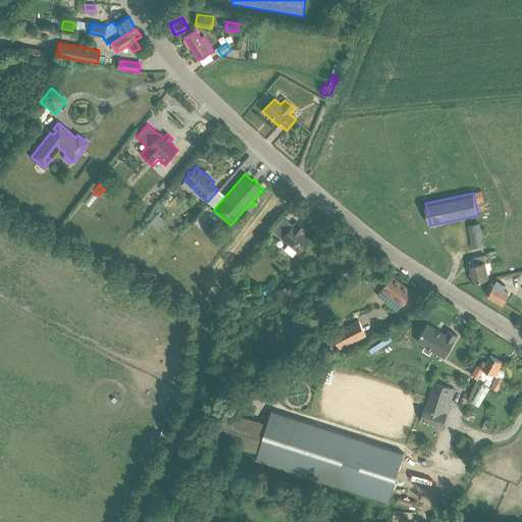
[(157,213),(149,222),(157,228),(164,219),(157,213)]
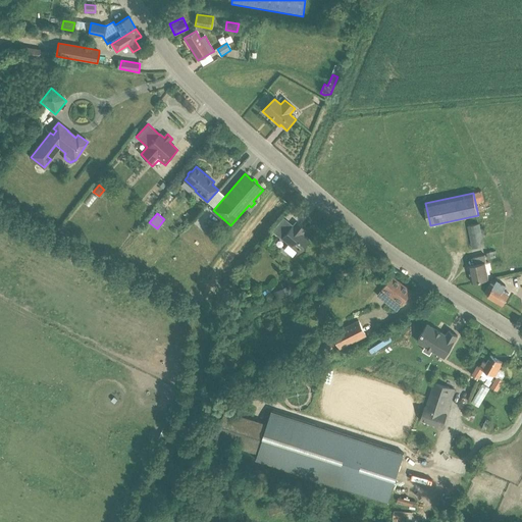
[(297,255),(309,241),(302,233),(305,230),(296,222),(293,225),(281,239),(297,251),(295,253),(297,255)]
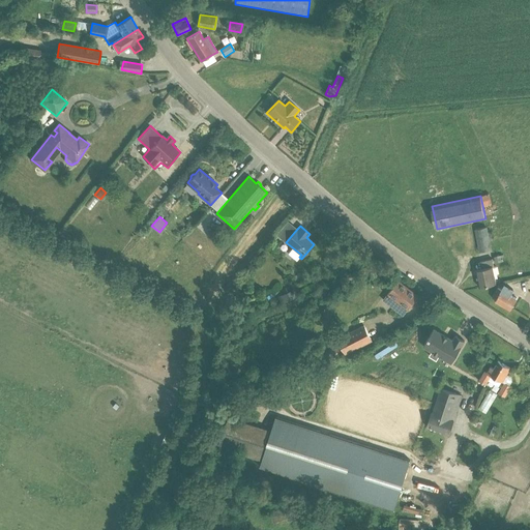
[(491,232),(488,233),(487,227),(476,230),(480,252),(492,249),(490,240),(493,240),(491,232)]
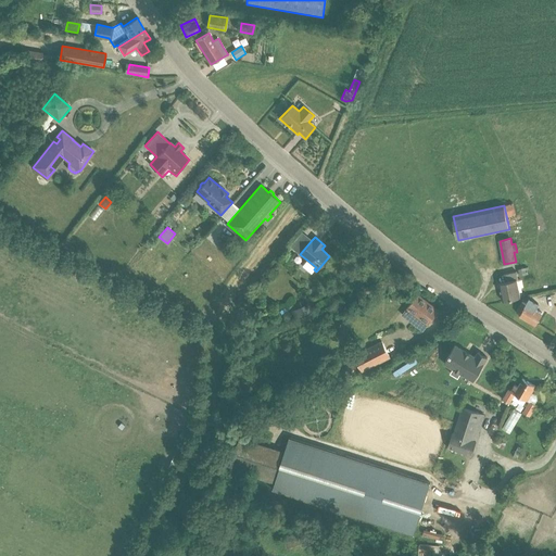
[(173,256),(177,250),(169,243),(164,249),(173,256)]
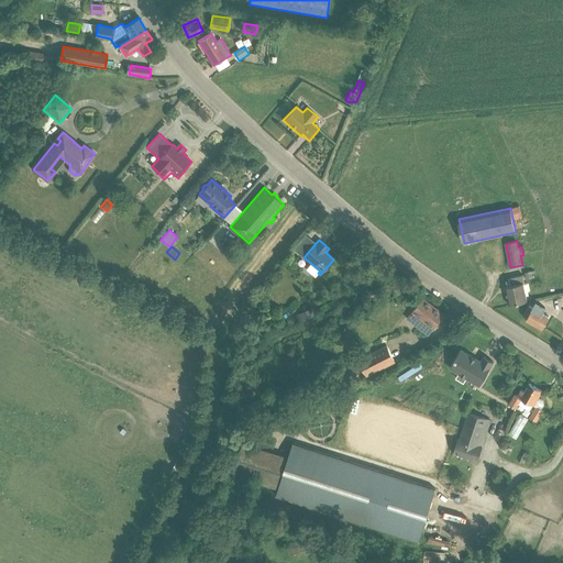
[(537,277),(536,271),(526,273),(527,279),(537,277)]
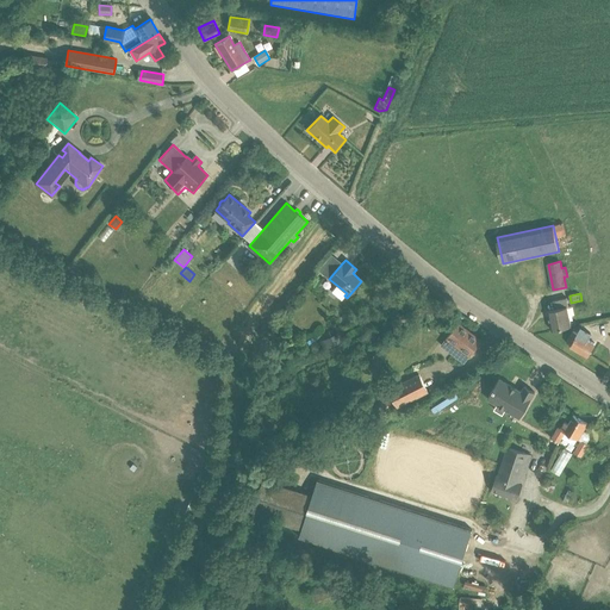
[(553,302),(554,310),(547,311),(551,330),(572,327),(567,307),(568,307),(567,298),(553,302)]
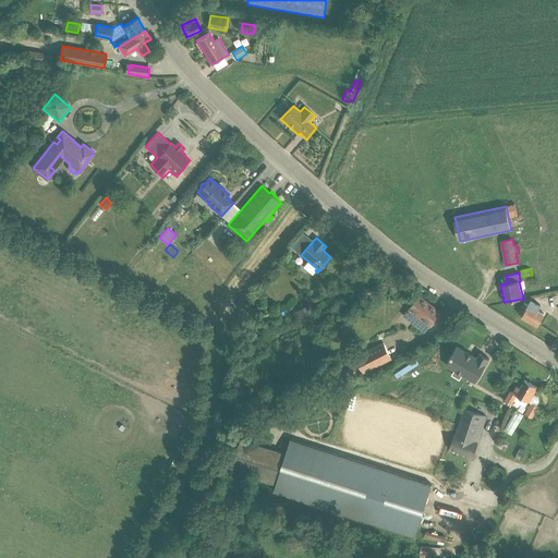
[(432,324),(440,312),(421,296),(405,316),(417,325),(424,331),(432,324)]
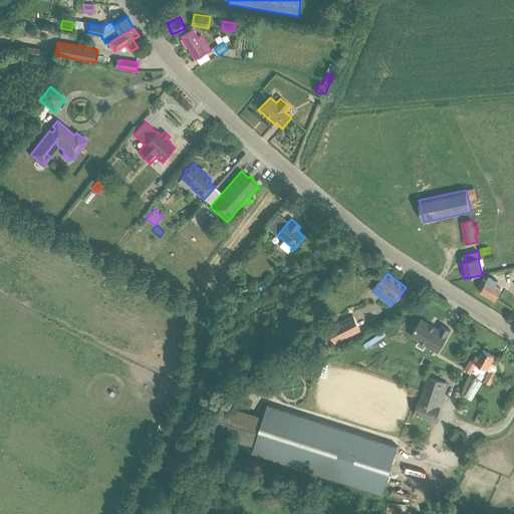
[(484,279),(478,289),(496,299),(502,289),(499,288),(495,286),(498,281),(490,276),(487,281),(484,279)]
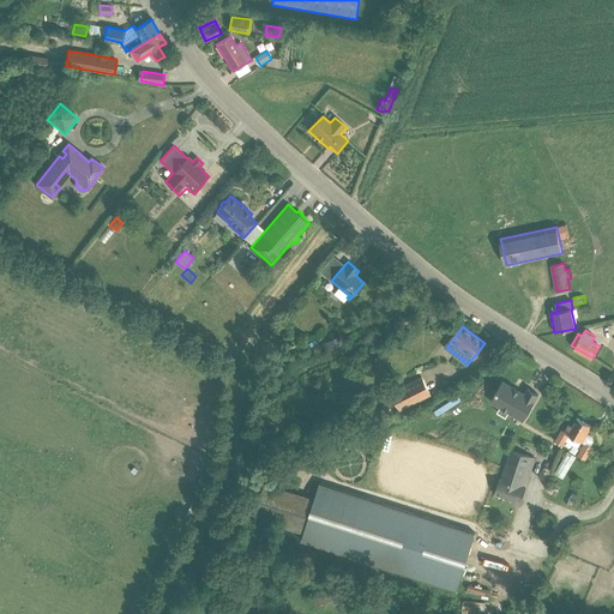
[(325,353),(348,343),(344,335),(321,344),(325,353)]
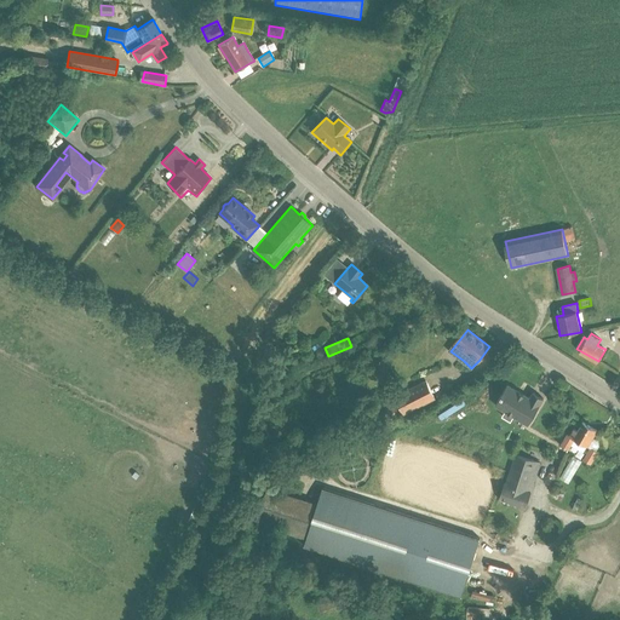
[(396,396),(405,414),(406,413),(435,399),(435,397),(428,384),(426,380),(425,380),(426,382),(425,382),(411,389),(396,396)]
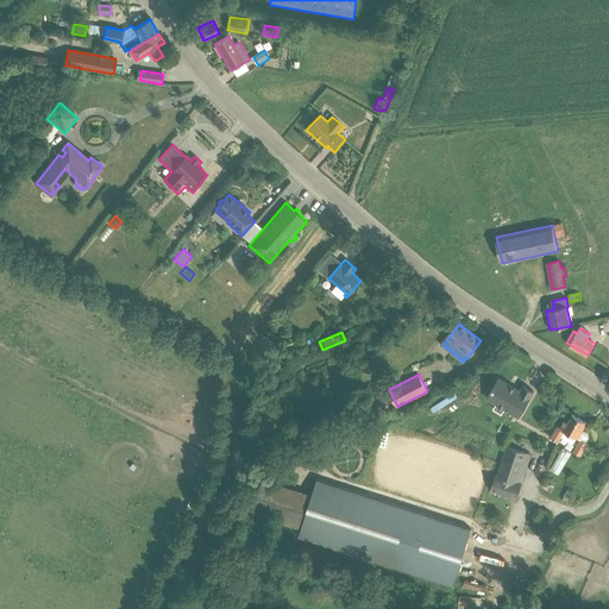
[(498,378),(487,399),(496,403),(494,409),(502,414),(504,409),(519,418),(534,391),(523,385),(521,391),(498,378)]
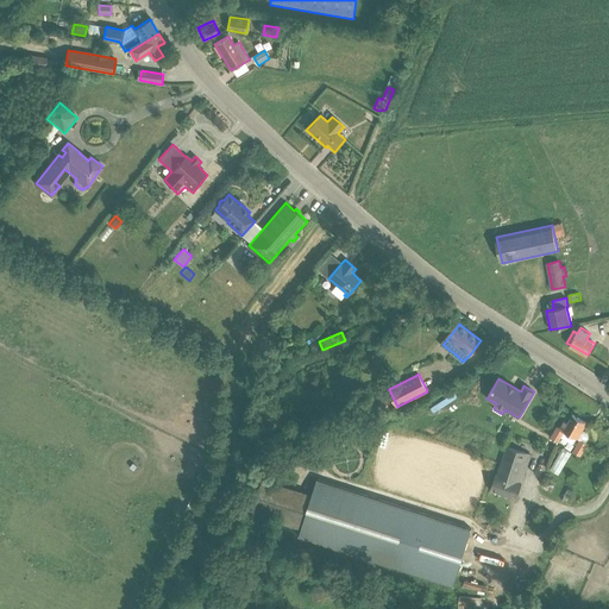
[(534,397),(528,406),(541,416),(547,408),(534,397)]
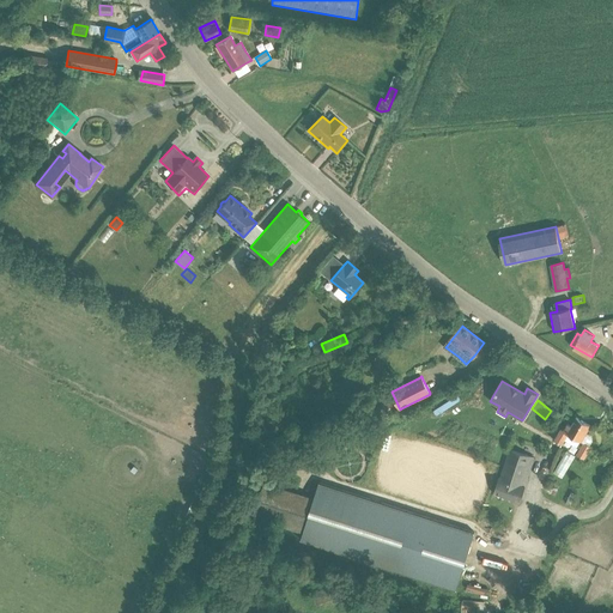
[(370,408),(371,414),(394,410),(393,404),(370,408)]
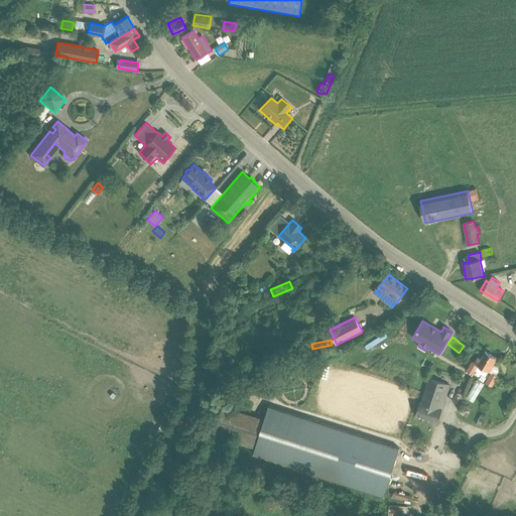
[(474,361),(468,372),(473,375),(478,366),(493,374),(487,383),(492,386),(498,376),(497,375),(500,371),(499,366),(495,364),(498,359),(487,352),(483,360),(480,358),(477,363),(474,361)]
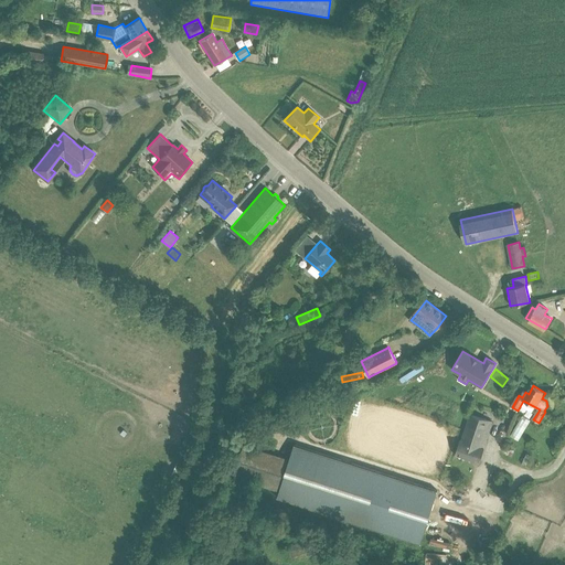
[(479,462),(493,422),(470,414),(457,455),(479,462)]
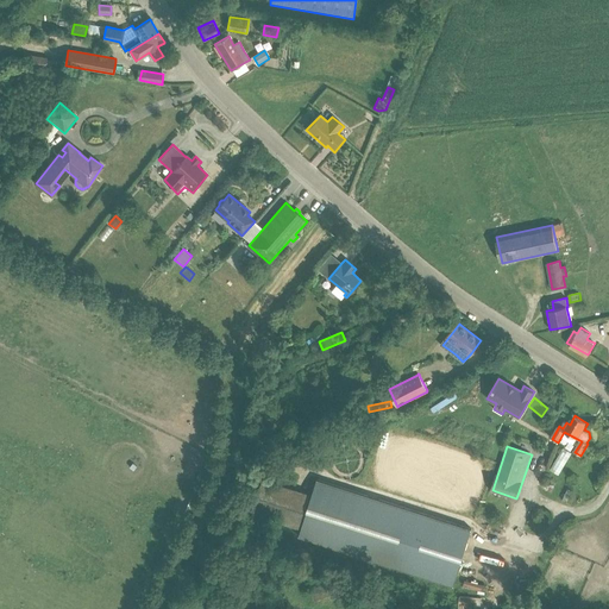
[(262,477),(251,512),(300,527),(311,493),(262,477)]
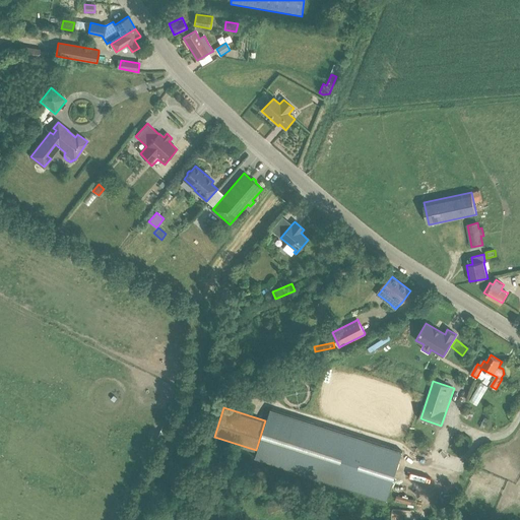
[(402,451),(271,409),(255,458),(386,500),(402,451)]
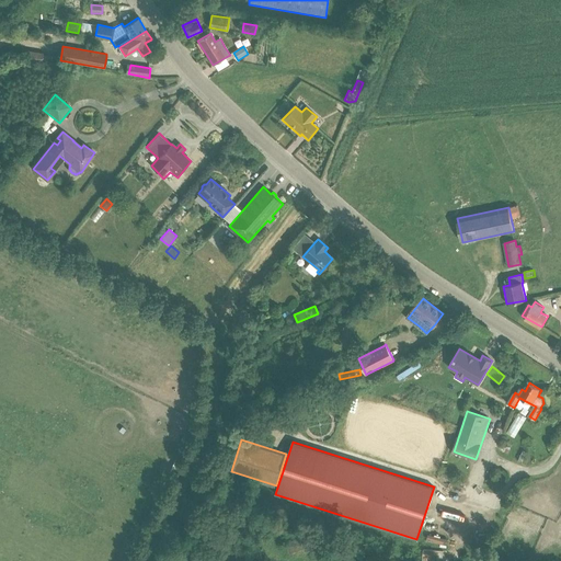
[(524,450),(518,460),(523,462),(527,451),(524,450)]
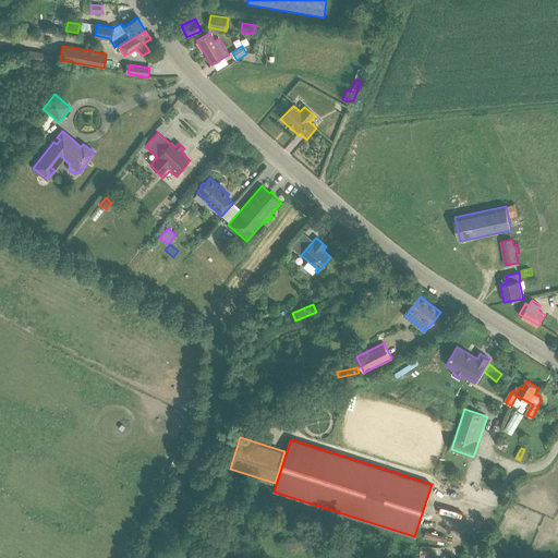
[(288,550),(306,543),(302,533),(283,541),(288,550)]
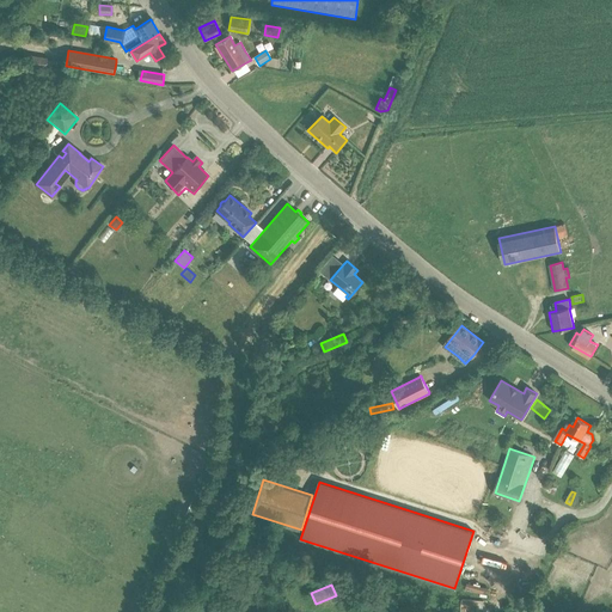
[(482,610),(483,599),(465,598),(464,610),(482,610)]
